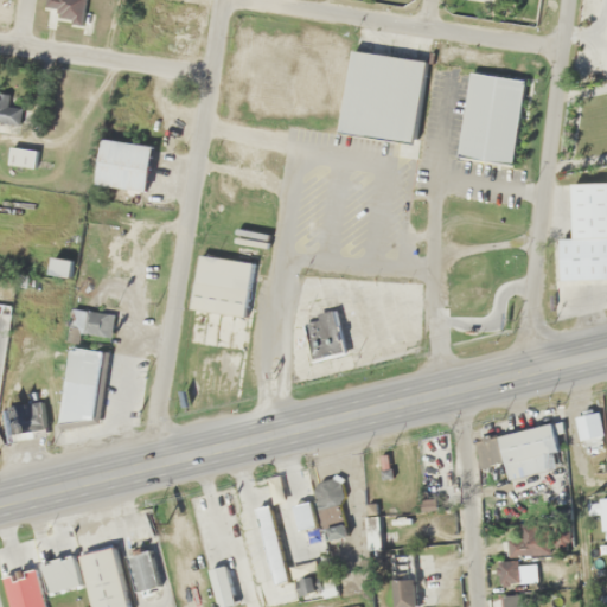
[(45,0),(43,11),(81,21),(87,0),(45,0)]
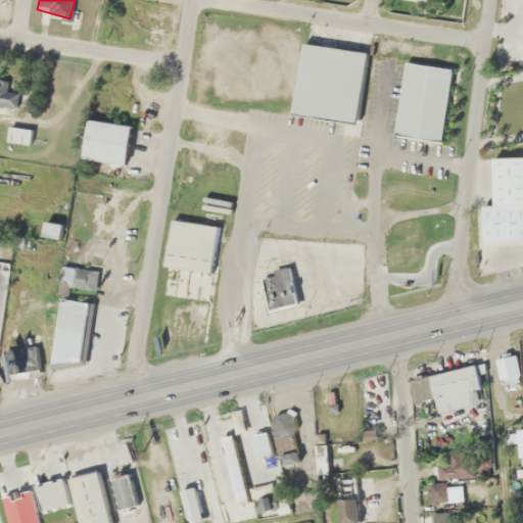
[(293,115),(357,124),(367,51),(303,43),(293,115)]
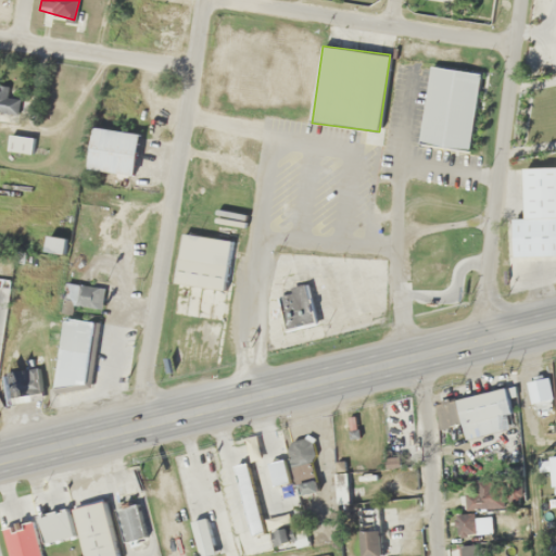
[(420,146),(470,152),(481,73),(431,66),(420,146)]
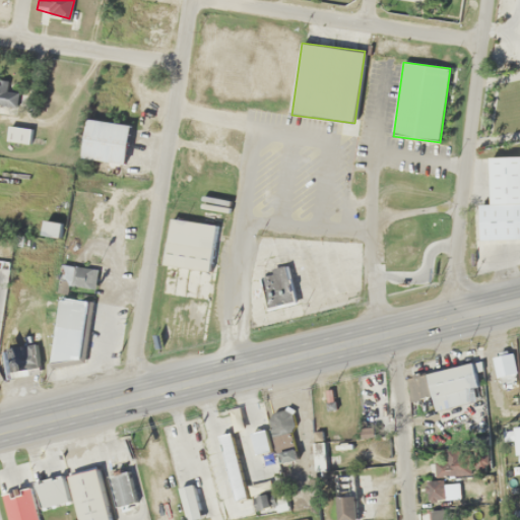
[(0,104),(14,106),(17,84),(0,82),(0,104)]
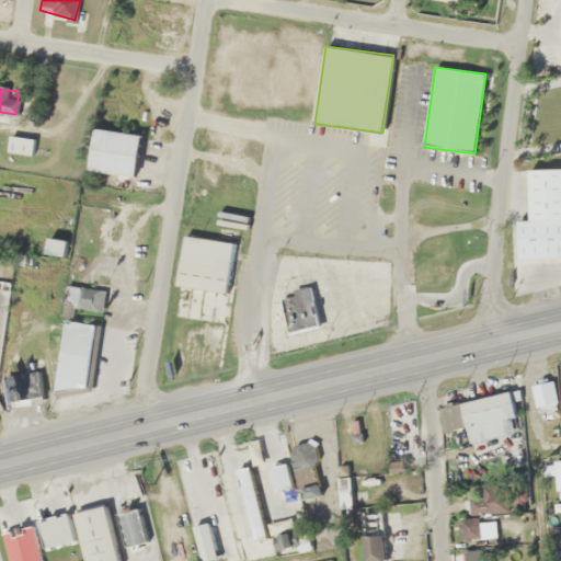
[(136,175),(140,134),(94,128),(89,170),(136,175)]
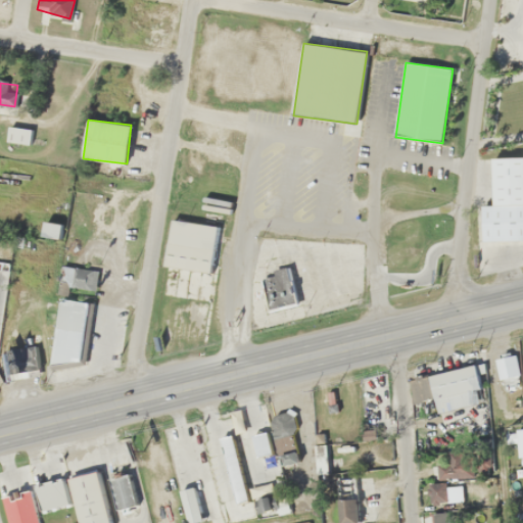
[(522,156),(492,157),(493,205),(482,205),(482,240),(522,240),(522,156)]
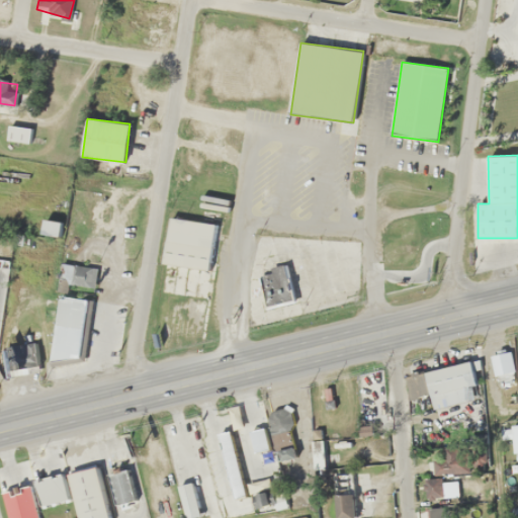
[(165,263),(210,269),(217,224),(170,218),(165,263)]
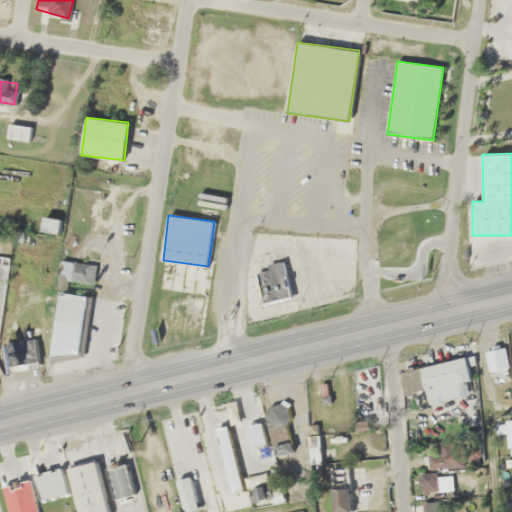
[(286,297),(282,266),(258,269),(262,300),(286,297)]
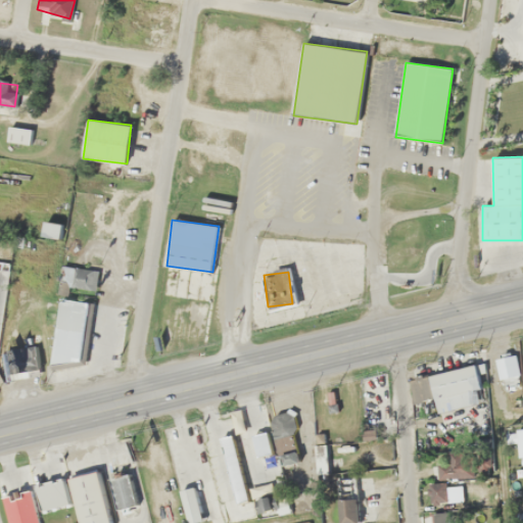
[(90,301),(60,298),(52,363),(82,366),(90,301)]
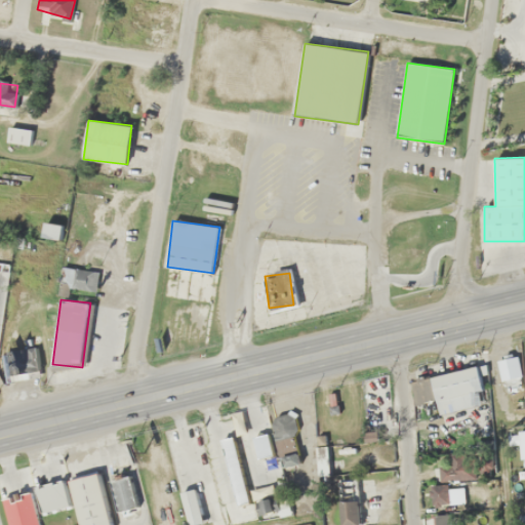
[(15,378),(38,377),(37,348),(13,350),(15,378)]
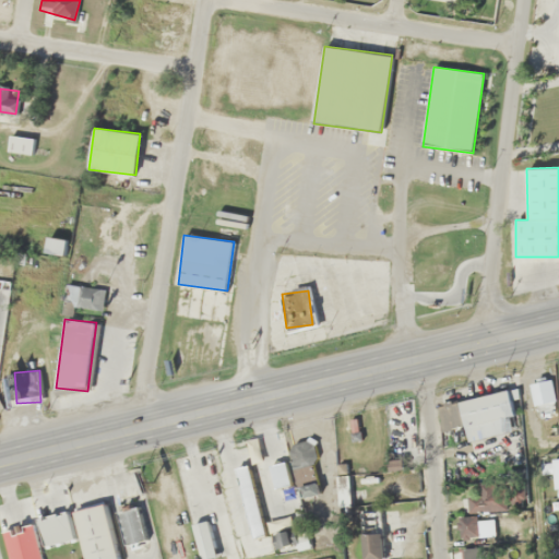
[(549,379),(528,382),(533,404),(554,401),(549,379)]
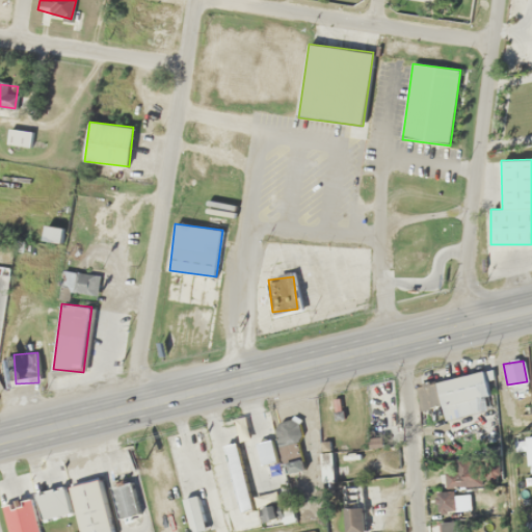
[(417,384),(421,410),(443,406),(445,421),(494,411),(486,371),(417,384)]
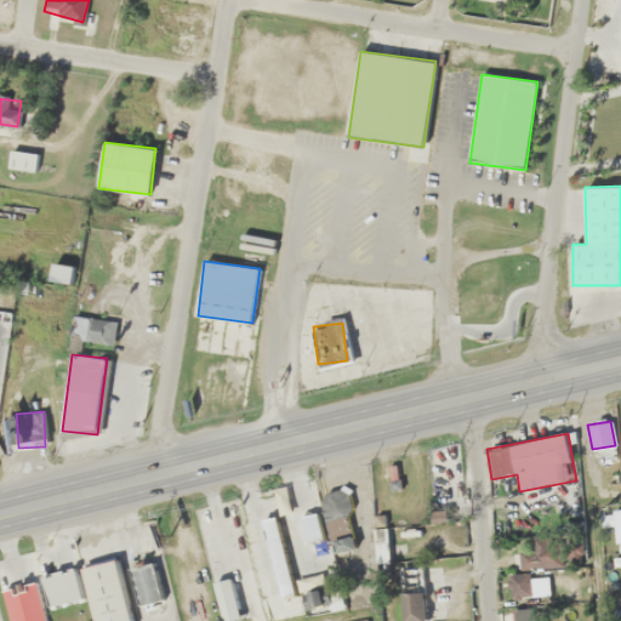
[(300,517),(306,541),(323,537),(318,513),(300,517)]
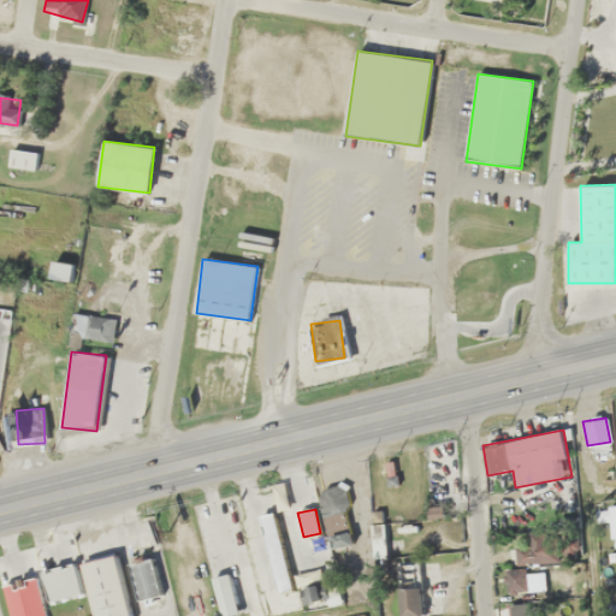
[(278,592),(291,590),(274,511),(261,515),(278,592)]
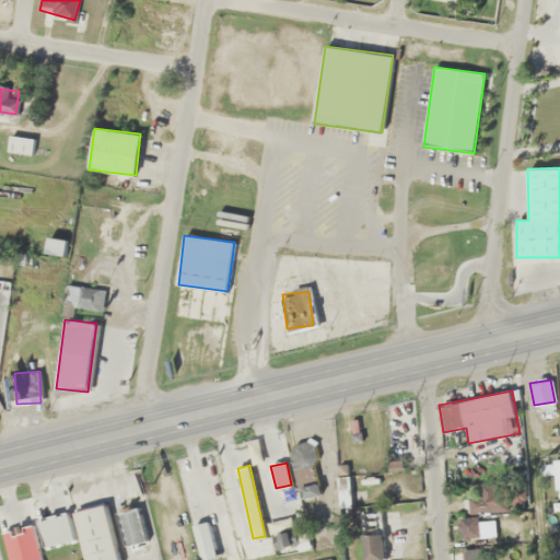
[(467,497),(467,512),(506,512),(506,485),(480,485),(480,497),(467,497)]
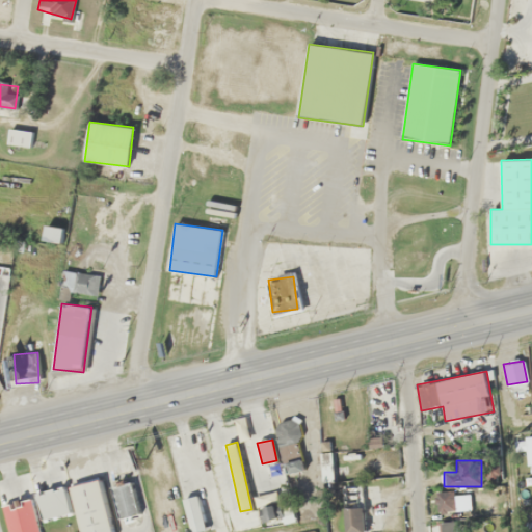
[(111,531),(101,479),(71,485),(80,531),(111,531)]
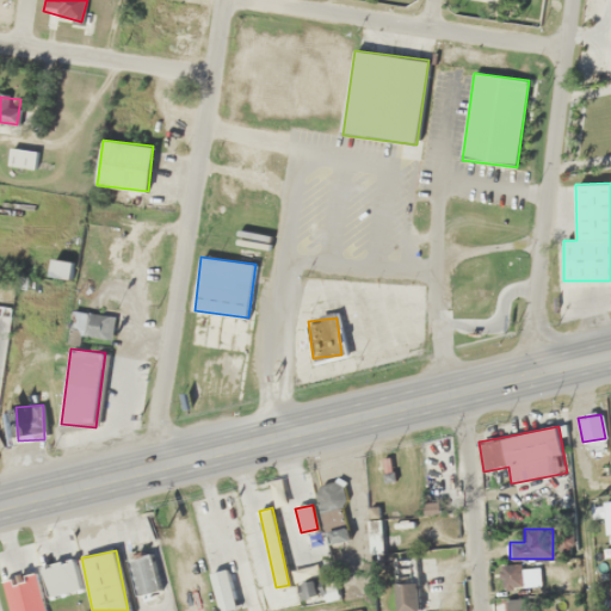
[(161,588),(152,553),(128,560),(137,594),(161,588)]
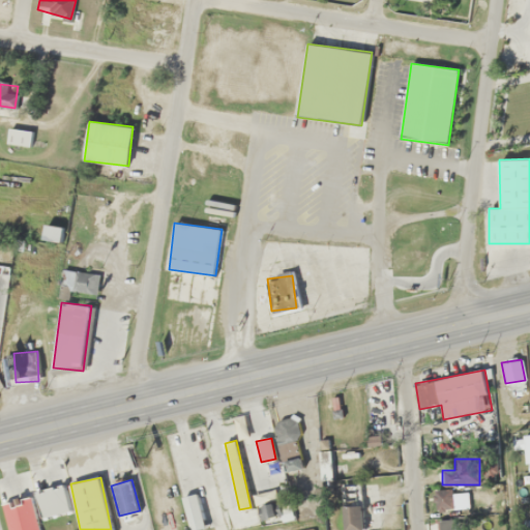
[(67,511),(63,486),(36,491),(40,517),(67,511)]
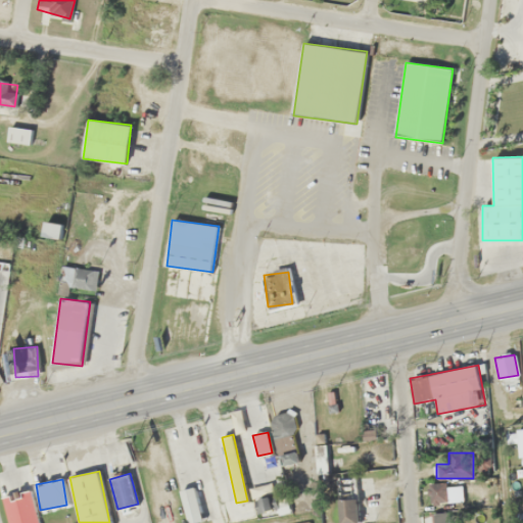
[(447,484),(428,483),(427,500),(447,501),(447,484)]
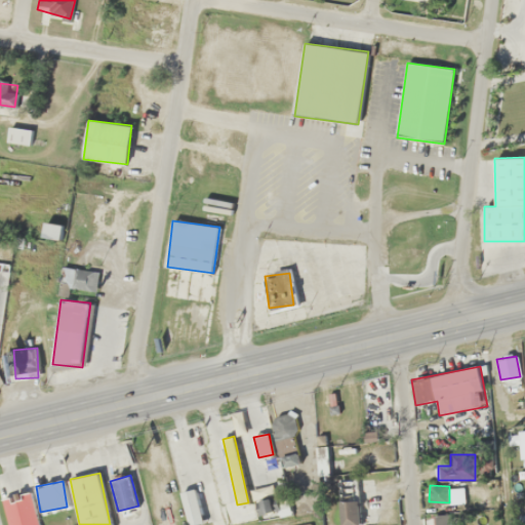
[(183,491),(187,524),(188,524),(203,523),(197,489),(183,491)]
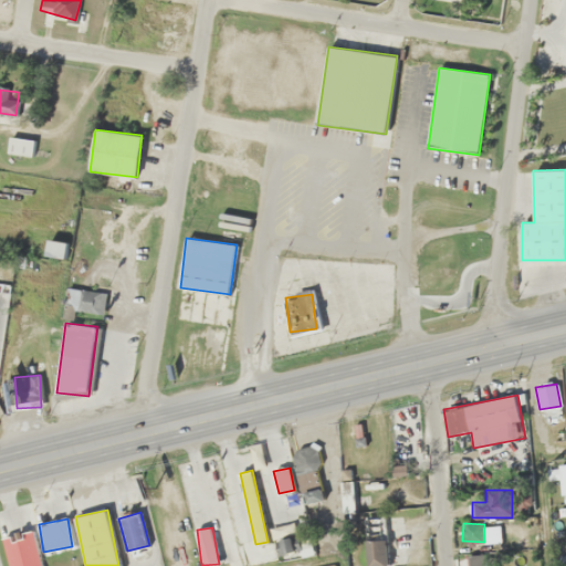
[(8,565),(41,565),(33,531),(2,537),(8,565)]
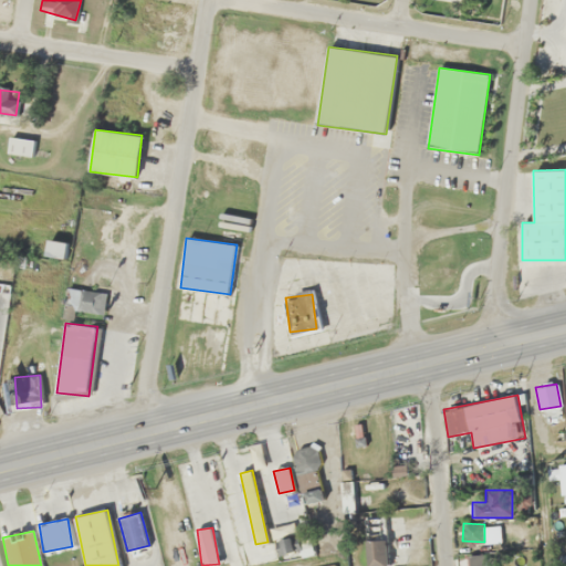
[(467,556),(467,565),(495,565),(496,556),(467,556)]
